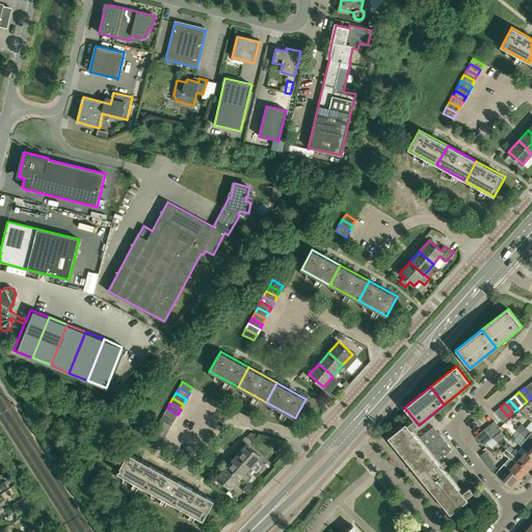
[(502,421),(508,417),(500,407),(495,411),(502,421)]
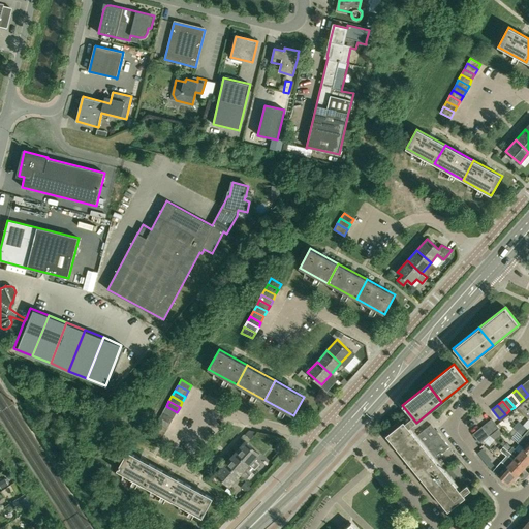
[(174,417),(177,412),(166,406),(163,411),(174,417)]
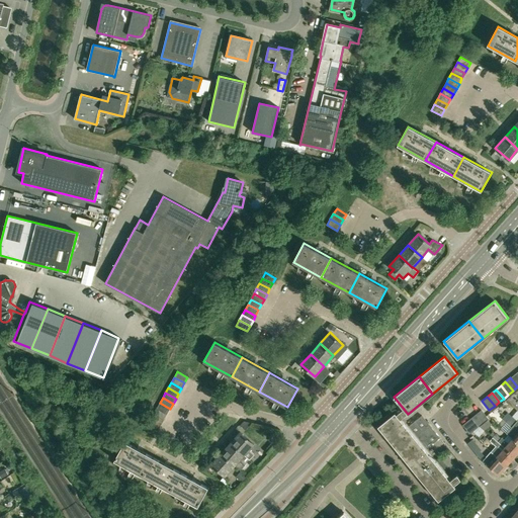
[(167,414),(170,409),(160,403),(157,408),(167,414)]
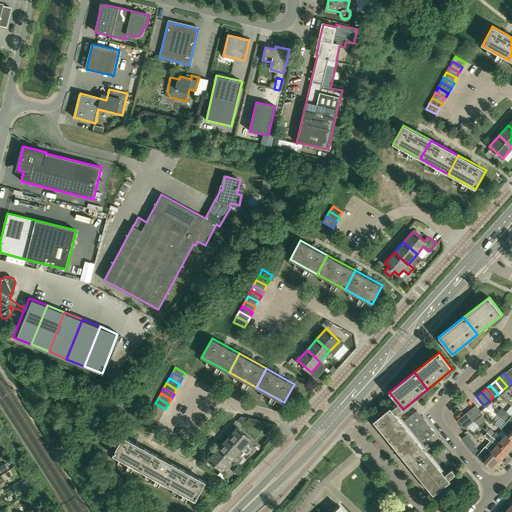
[(162,414),(165,409),(155,403),(152,408),(162,414)]
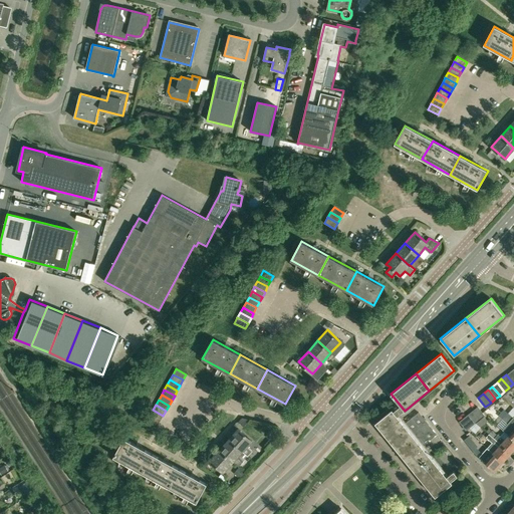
[(472,411),(480,420),(485,416),(477,407),(472,411)]
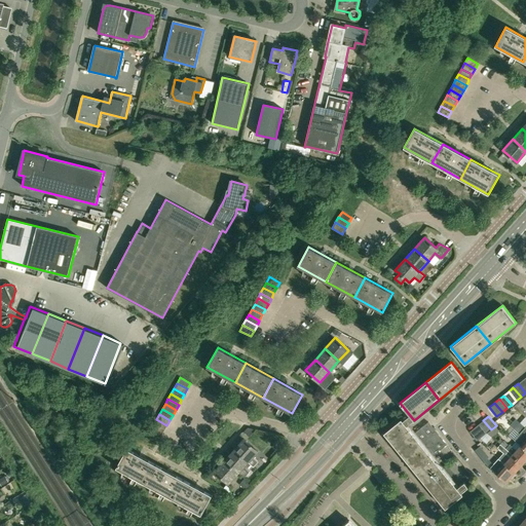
[(163,431),(166,425),(156,419),(153,425),(163,431)]
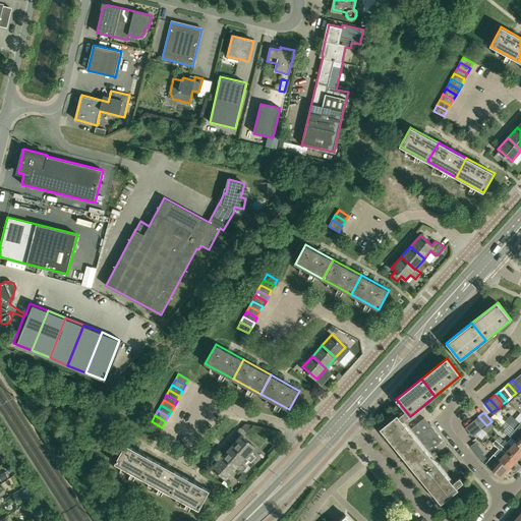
[(391,420),(381,428),(441,503),(457,489),(456,487),(463,481),(459,477),(453,482),(427,452),(443,441),(424,417),(409,429),(397,415),(390,420),(391,420)]
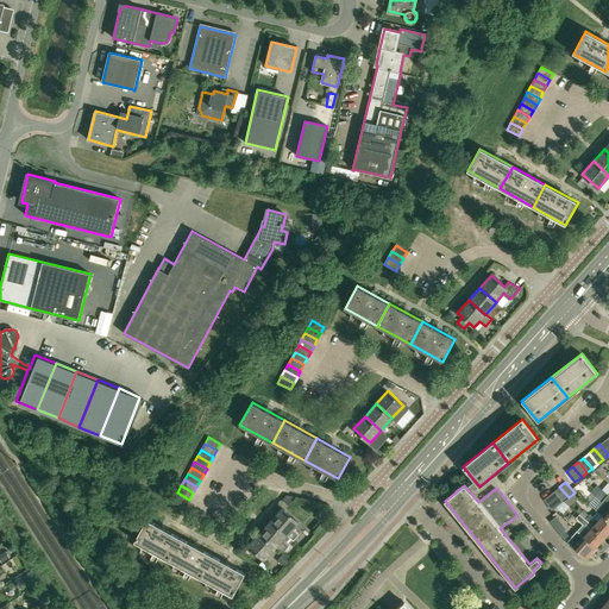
[(563,501),(569,497),(559,487),(554,490),(559,496),(563,501)]
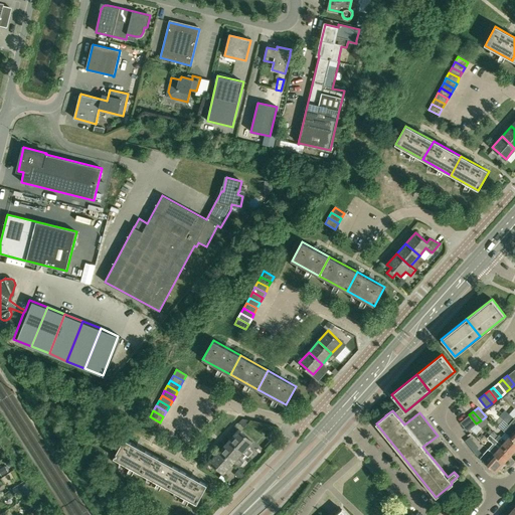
[(506,416),(514,423),(514,416),(514,418),(509,413),(506,416)]
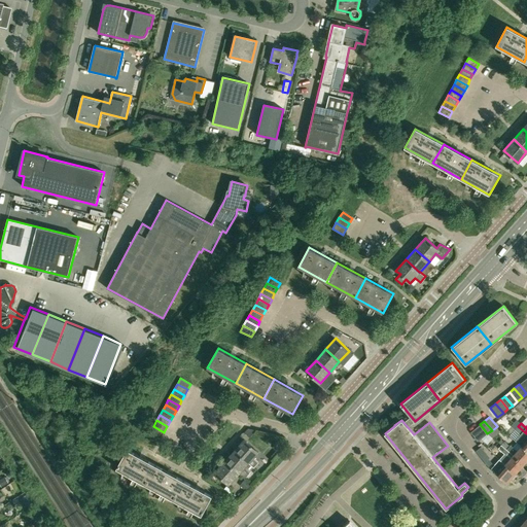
[(475,436),(484,429),(480,424),(470,432),(475,436)]
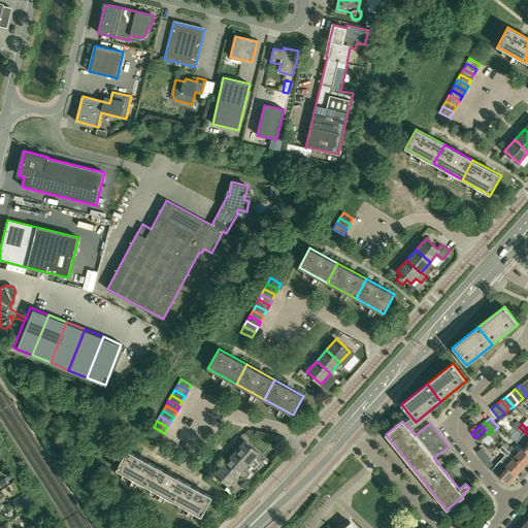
[(161,438),(164,433),(154,427),(151,432),(161,438)]
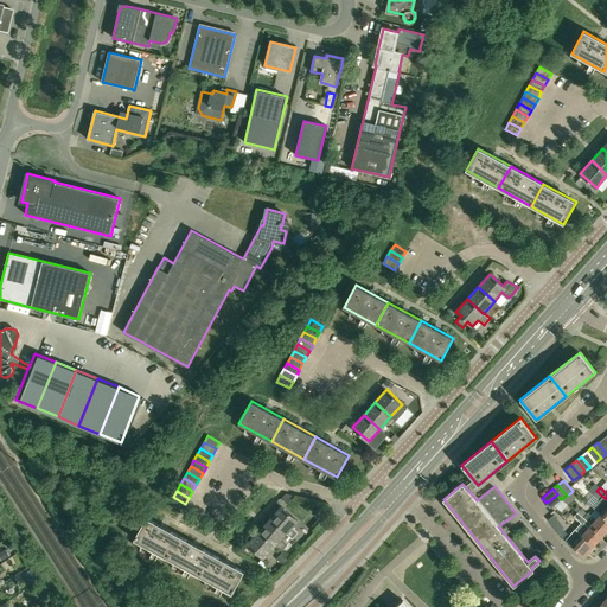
[(595,509),(606,518),(606,499),(596,491),(593,494),(598,499),(592,505),(595,509)]
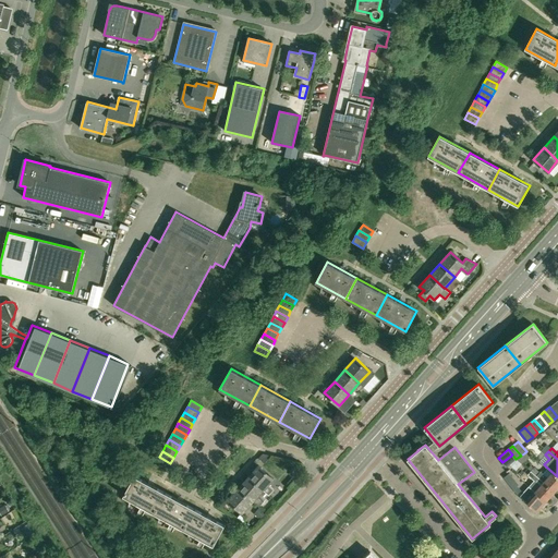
[(506,468),(516,459),(512,455),(502,462),(506,468)]
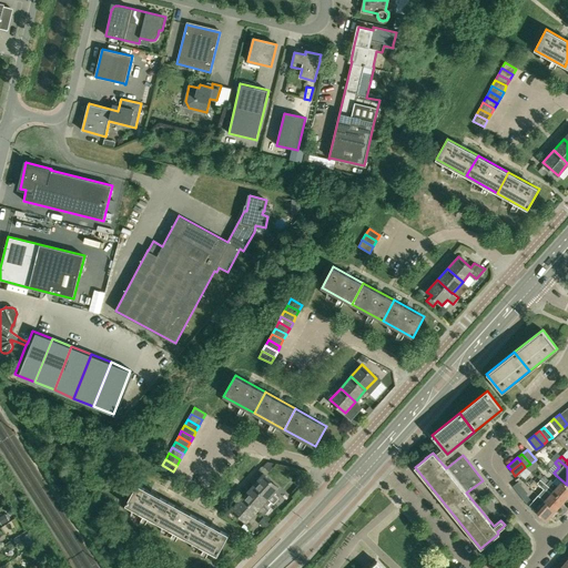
[(253,486),(267,499),(273,504),(279,498),(273,493),(279,487),(263,474),(253,486)]
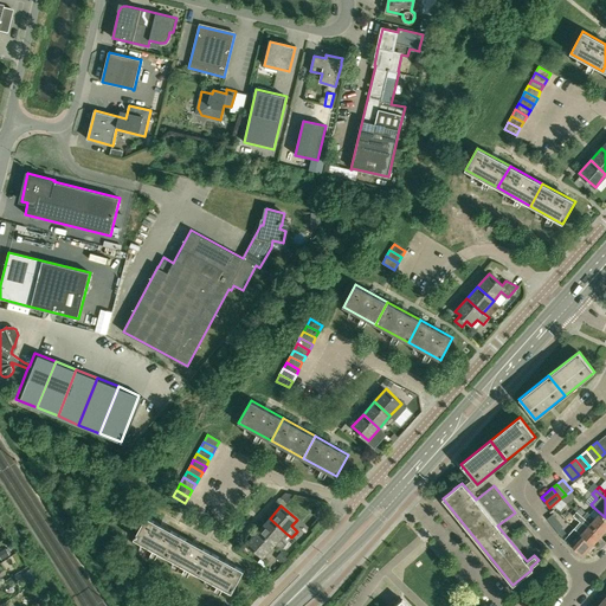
[(584,516),(603,534),(605,528),(605,517),(594,508),(590,513),(588,511),(586,514),(580,508),(577,511),(584,516)]
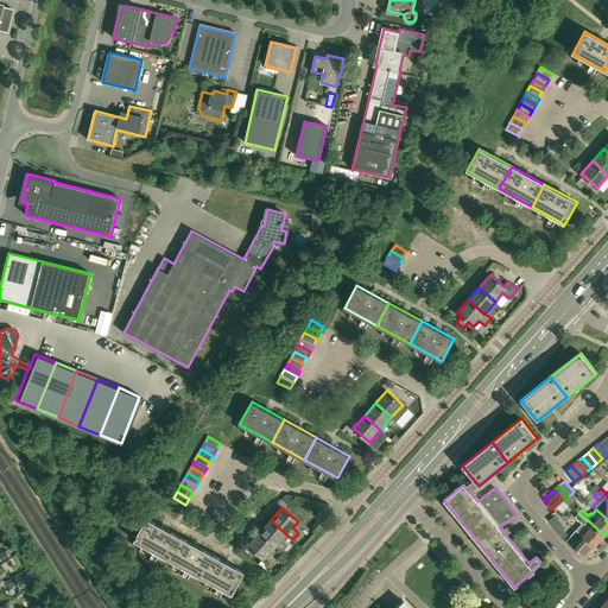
[(576,530),(583,534),(595,545),(605,536),(586,518),(578,513),(575,517),(582,523),(576,530)]
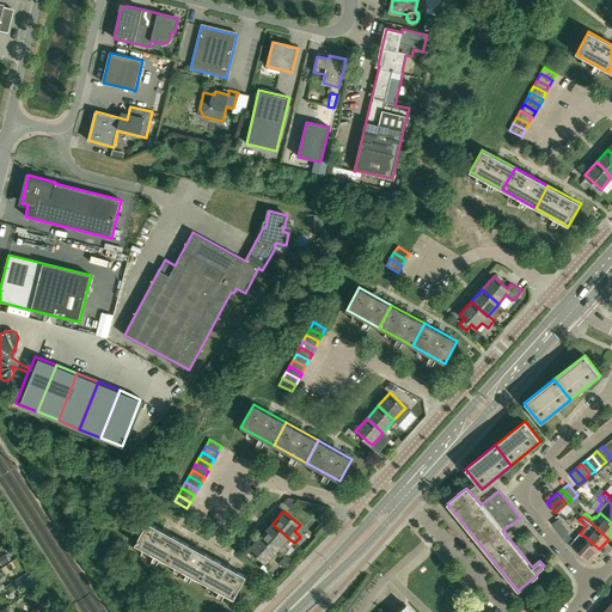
[(557,519),(552,524),(561,534),(565,531),(567,530),(558,519),(557,519)]
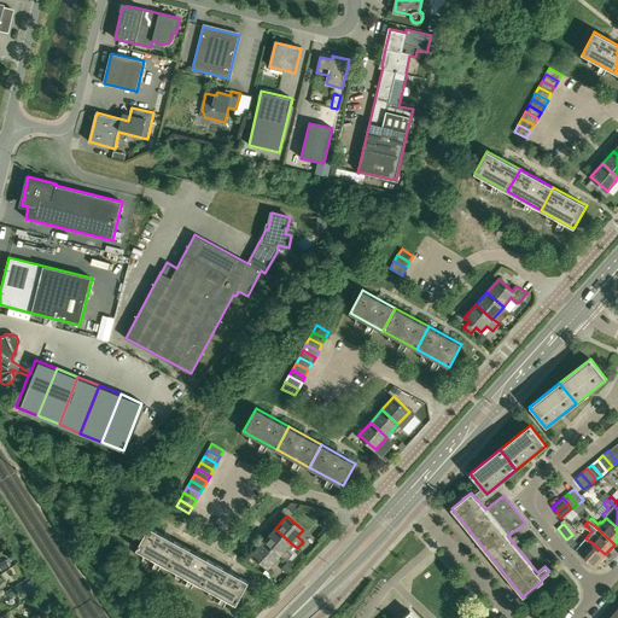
[(170,567),(182,546),(150,526),(136,549),(170,567)]
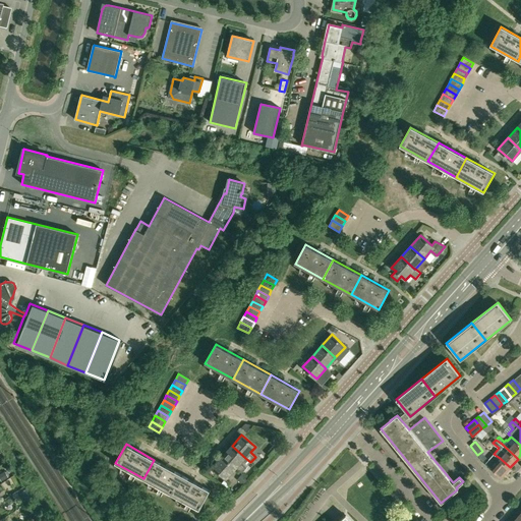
[(241,463),(245,458),(232,446),(222,456),(235,469),(236,468),(241,473),(246,468),(241,463)]
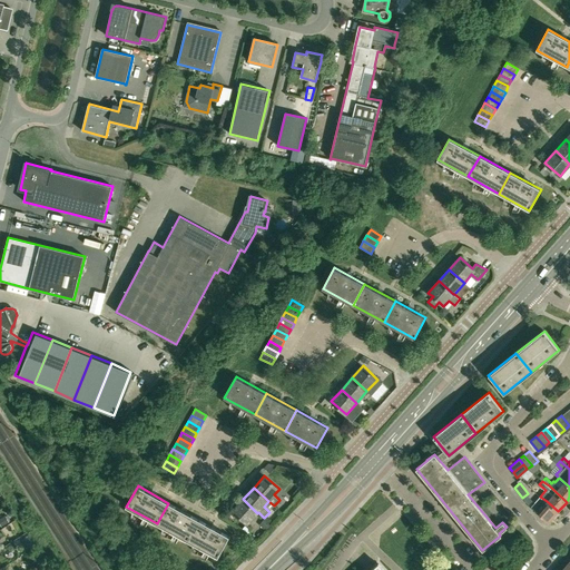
[(548,522),(558,511),(547,501),(540,497),(531,507),(548,522)]
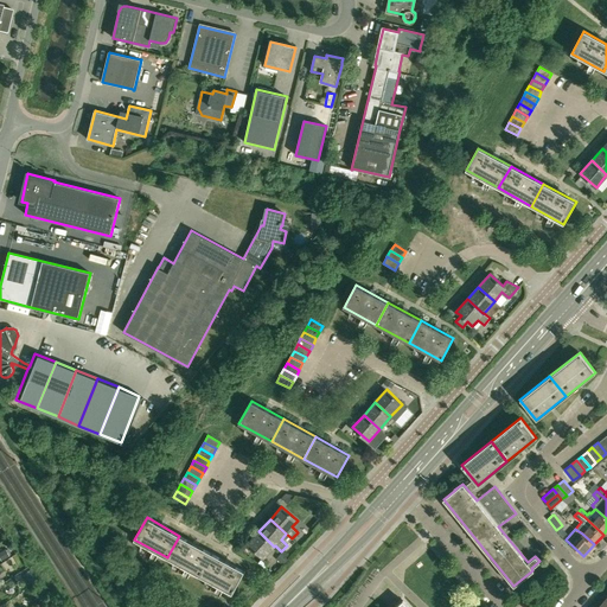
[(263,558),(274,547),(259,531),(248,544),(263,558)]
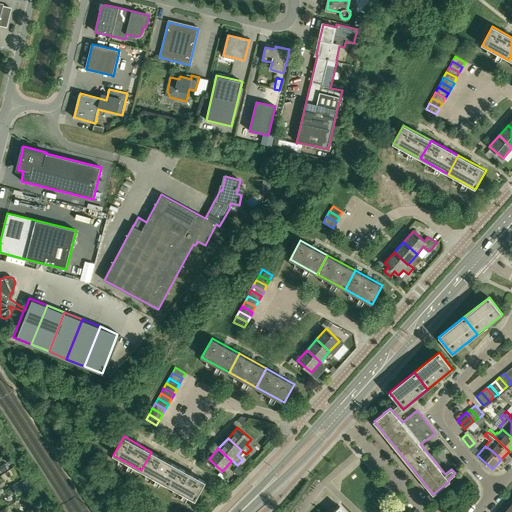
[(168,485),(178,467),(151,452),(141,470),(168,485)]
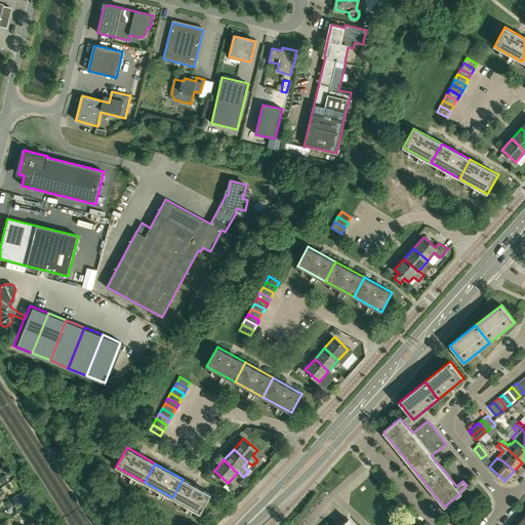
[(250,483),(244,477),(239,483),(242,487),(245,489),(247,486),(250,483)]
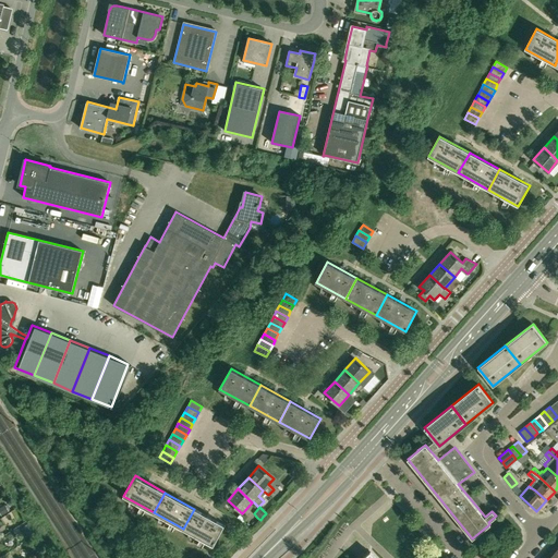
[(194,509),(183,529),(214,545),(225,525),(194,509)]
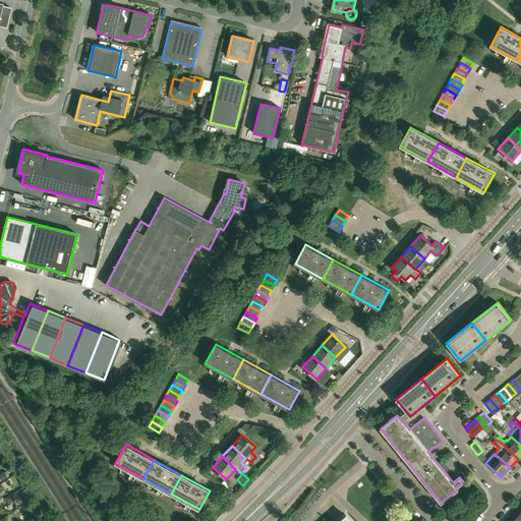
[(26,494),(25,489),(18,494),(24,503),(31,499),(30,497),(26,494)]
